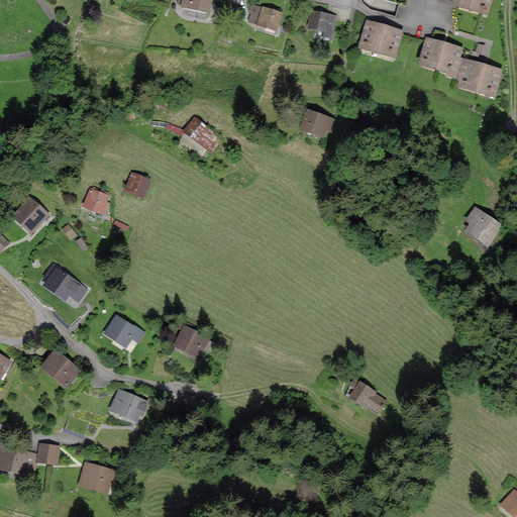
[(210,0),(183,0),(183,6),(209,11),(210,0)]
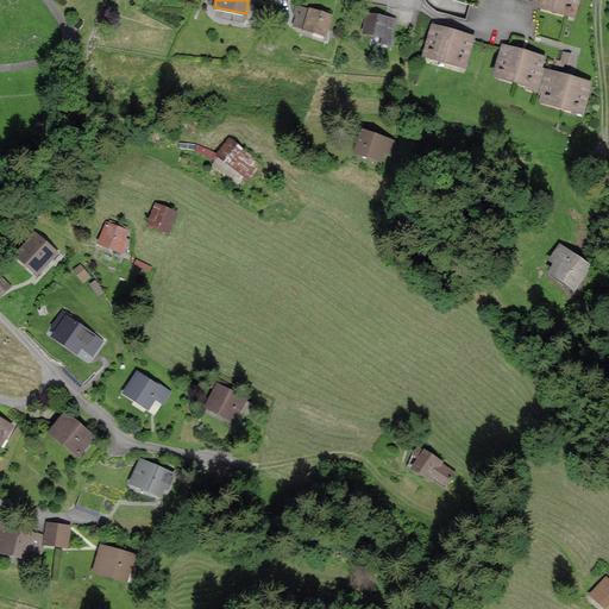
[(577,0),(533,0),(533,4),(573,16),(577,0)]
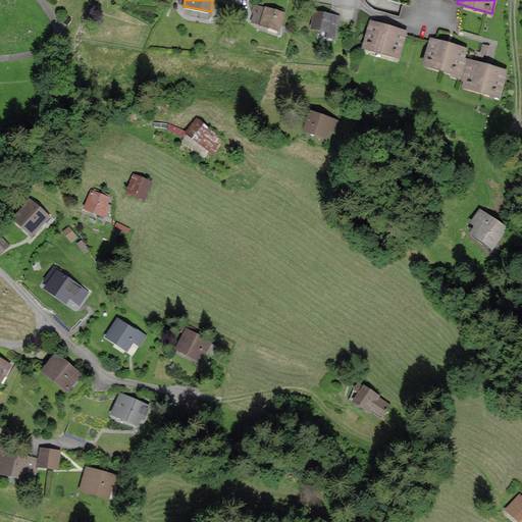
[(265,9),(255,6),(253,11),(256,12),(254,21),(279,29),(283,12),(266,7),(265,9)]
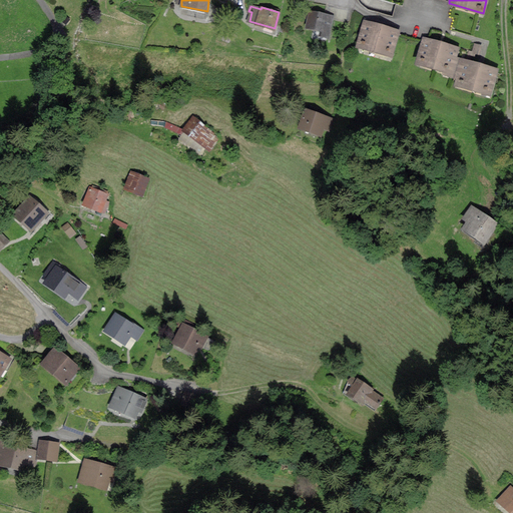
[(332,17),(312,12),(308,27),(329,32),(332,17)]
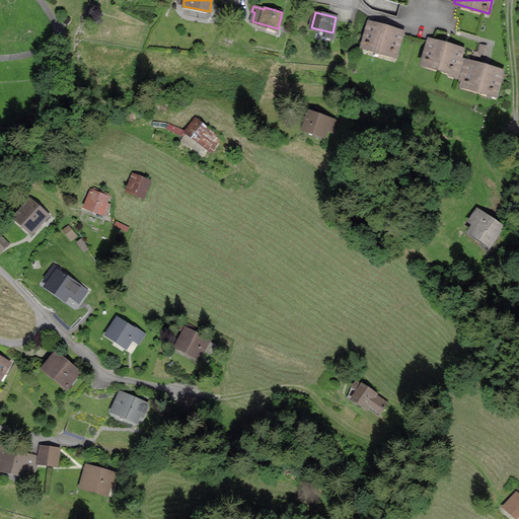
[(402,31),(369,21),(362,46),(395,56),(402,31)]
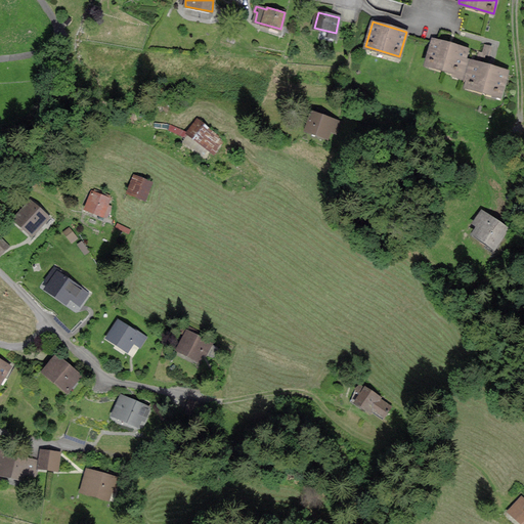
[(427,63),(461,73),(464,59),(467,48),(433,39),(427,63)]
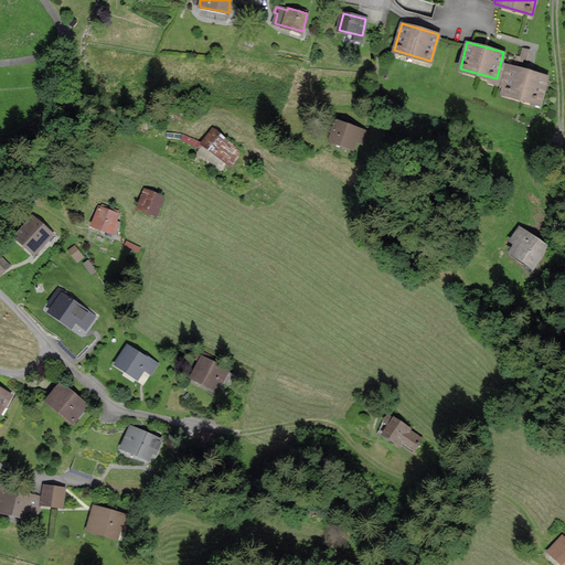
[(540,103),(546,76),(500,64),(497,78),(496,82),(507,85),(503,94),(540,103)]
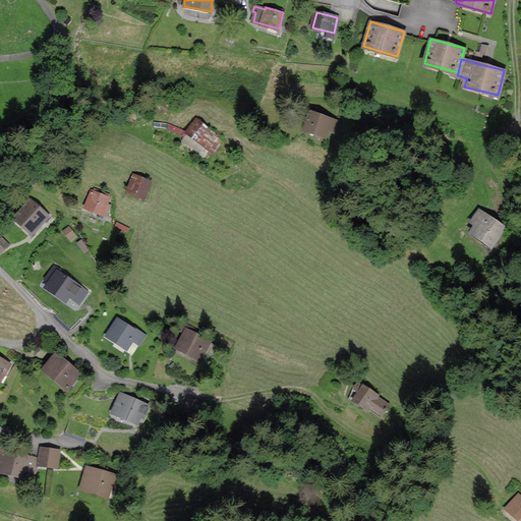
[(338,121),(310,111),(304,129),(325,136),(328,128),(334,131),(338,121)]
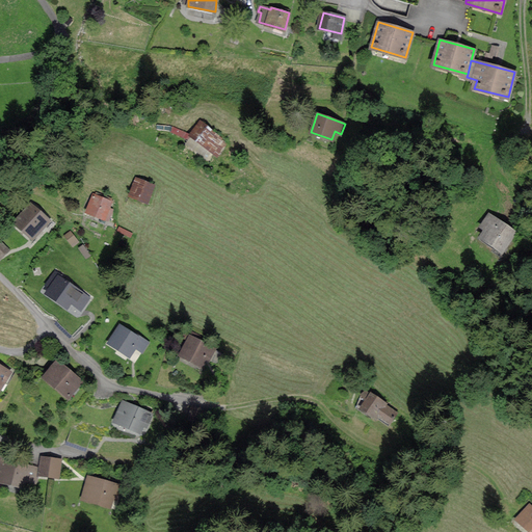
[(225,143),(201,123),(191,134),(216,155),(225,143)]
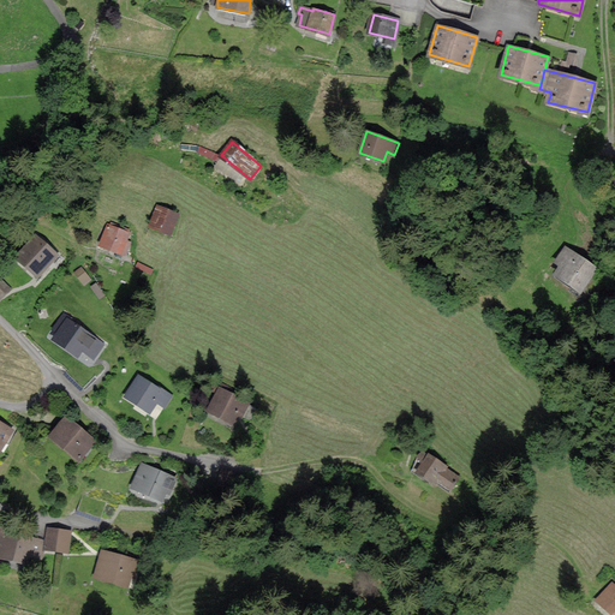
[(178,214),(157,207),(150,226),(171,233),(178,214)]
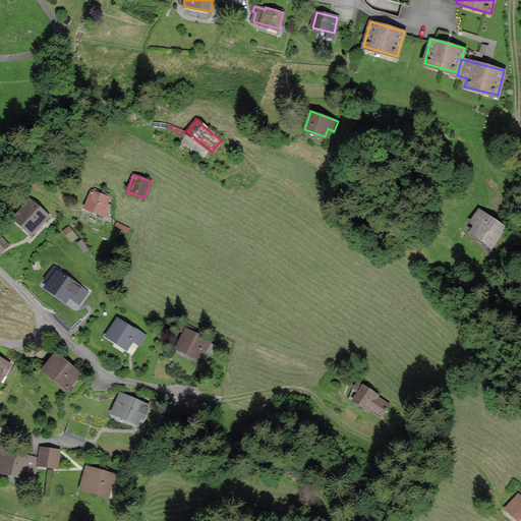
[(109,196),(91,190),(85,208),(106,215),(110,205),(107,204),(109,196)]
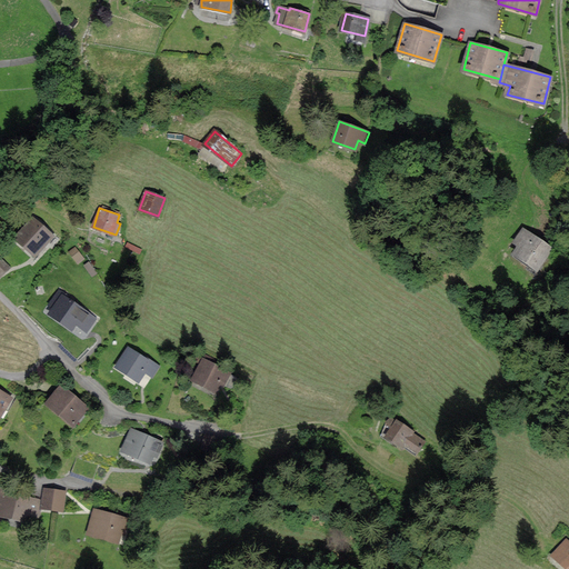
[(52,236),(32,218),(15,238),(35,256),(52,236)]
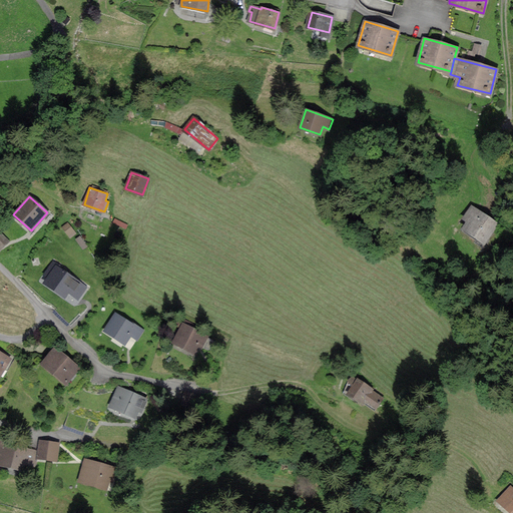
[(497,223),(472,206),(464,217),(469,220),(464,228),(484,242),(497,223)]
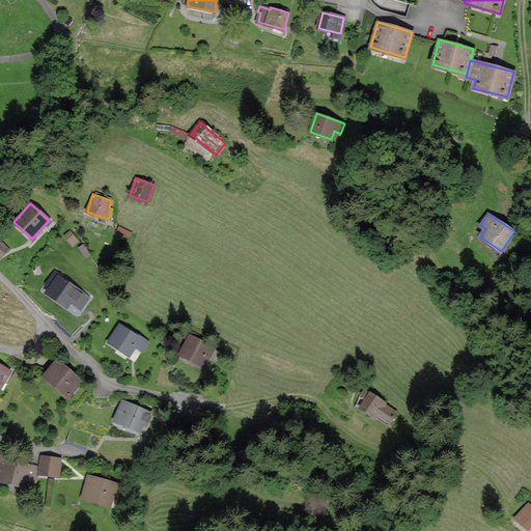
[(78,242),(71,231),(65,234),(73,245),(78,242)]
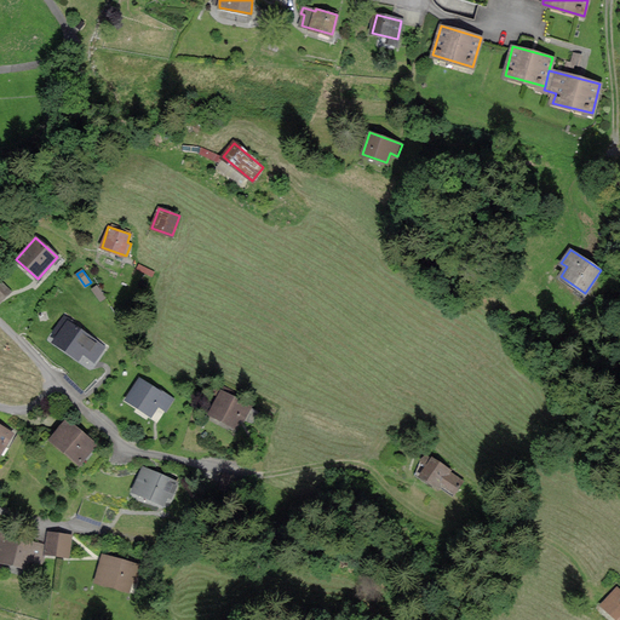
[(0,299),(12,290),(0,276),(0,299)]
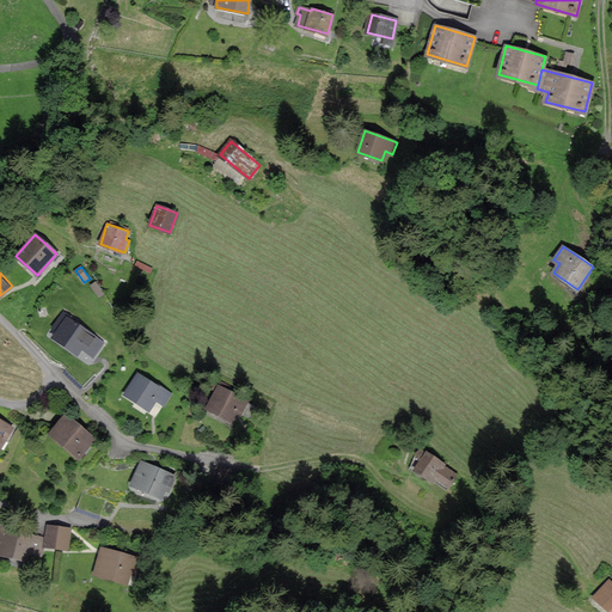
[(71,317),(63,311),(53,328),(56,331),(53,337),(78,355),(83,348),(93,356),(104,342),(69,318),(71,317)]
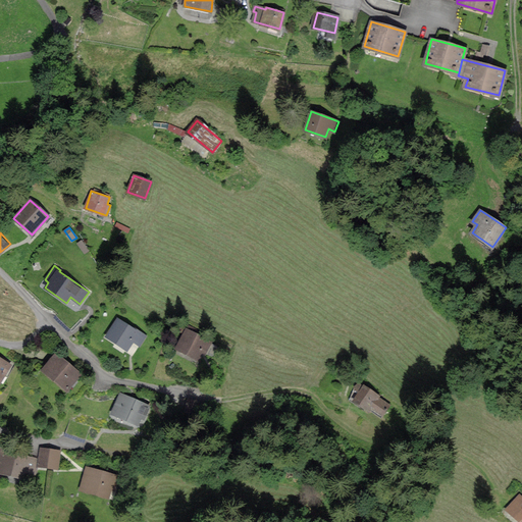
[(145,335),(118,318),(106,336),(127,350),(133,341),(139,345),(145,335)]
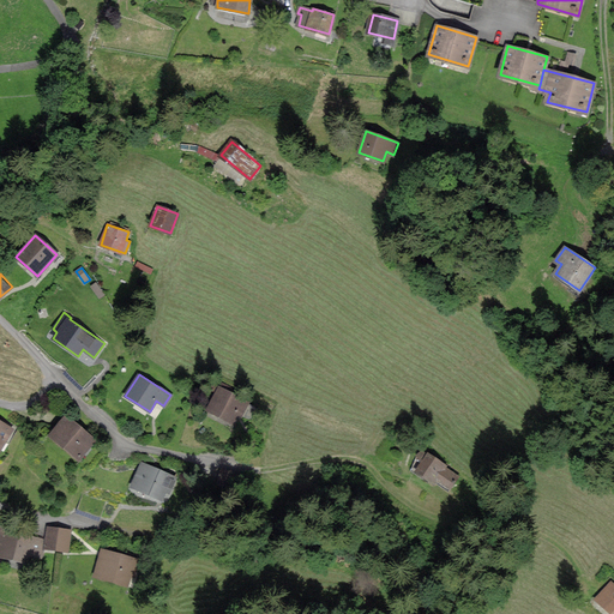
[(250,399),(222,384),(208,409),(233,423),(238,414),(240,416),(250,399)]
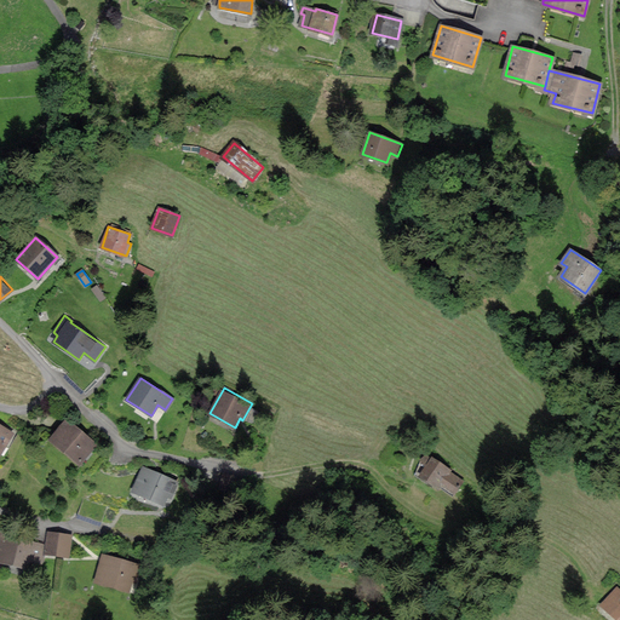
[(96,445),(67,420),(51,438),(80,464),(96,445)]
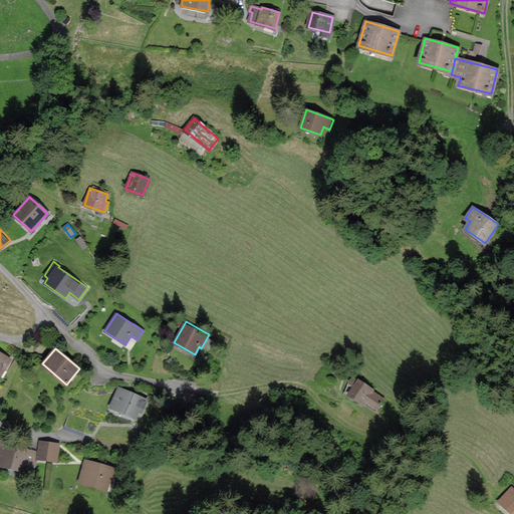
[(0,376),(10,358),(0,353),(0,376)]
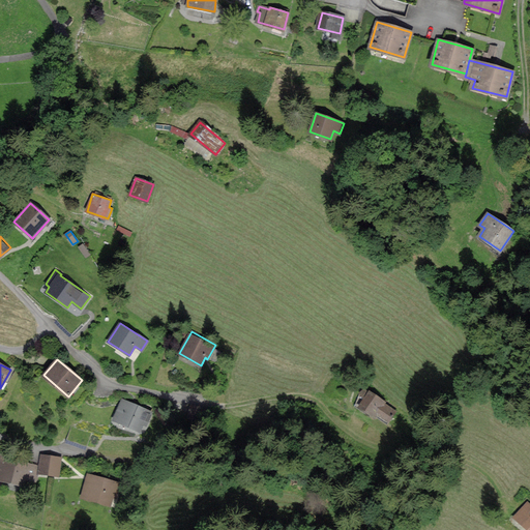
[(386,403),(370,391),(359,407),(375,417),(377,413),(388,420),(393,411),(384,405),(386,403)]
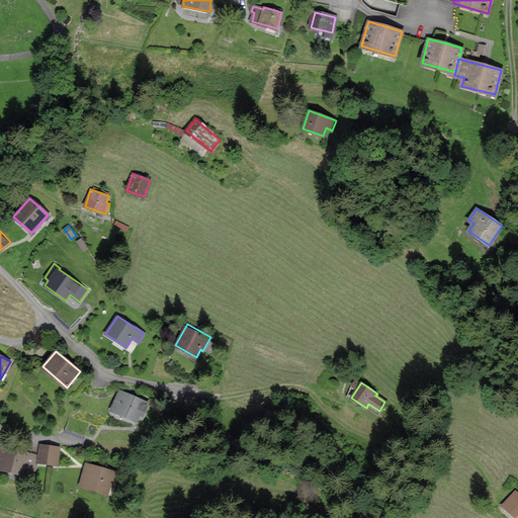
[(148,403),(119,392),(111,410),(137,421),(140,414),(142,416),(148,403)]
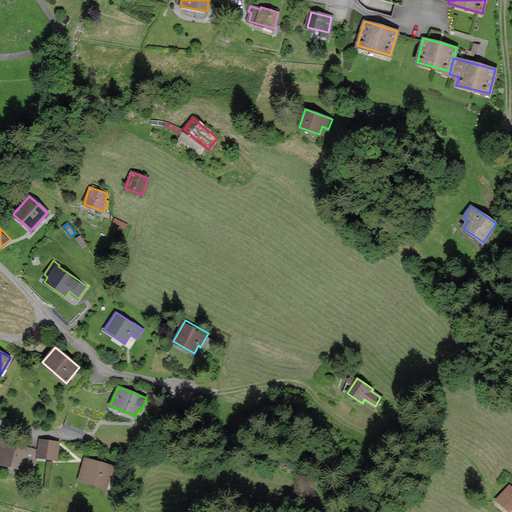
[(59,443),(40,439),(37,455),(56,458),(59,443)]
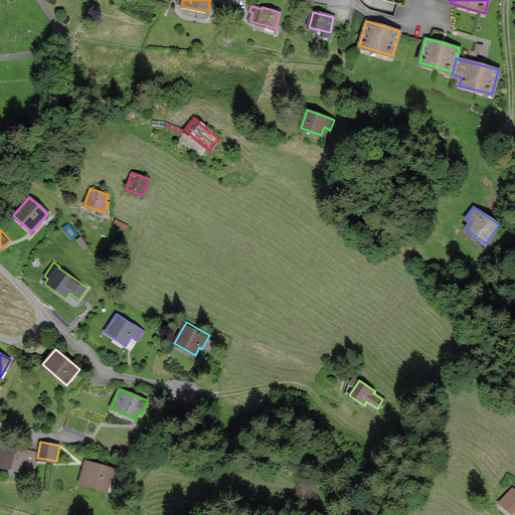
[(35,452),(0,443),(0,465),(30,473),(35,452)]
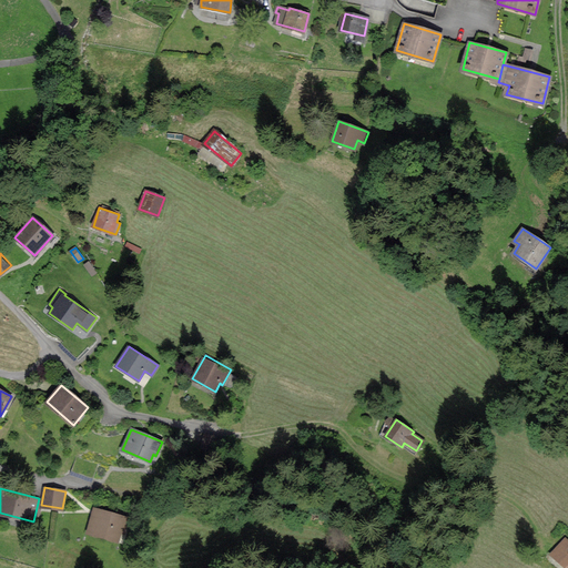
[(129,518),(94,509),(88,531),(118,540),(120,530),(124,531),(129,518)]
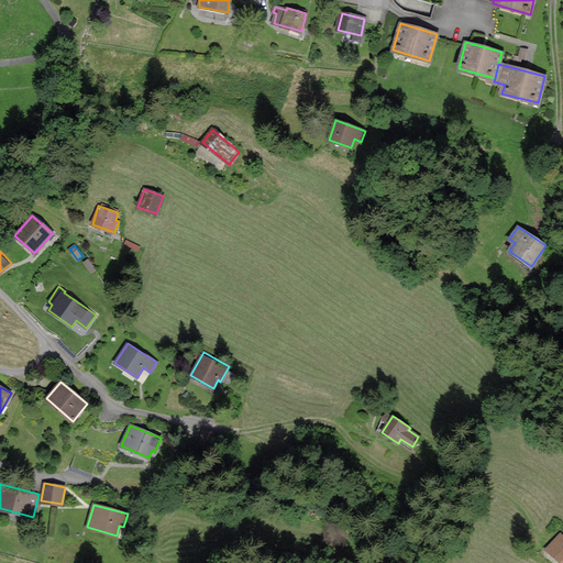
[(562,562),(562,534),(561,533),(547,549),(562,562)]
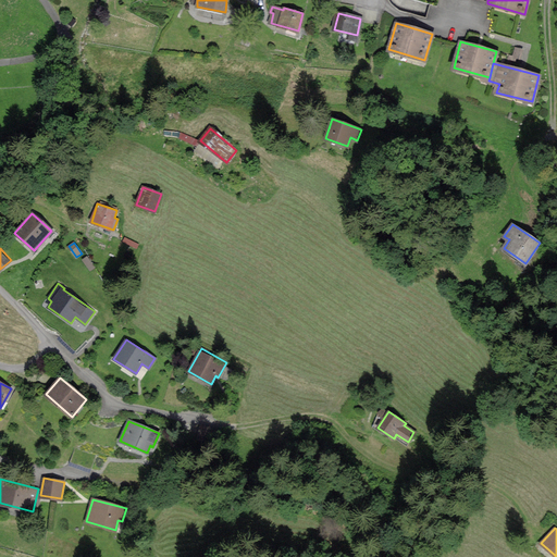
All buildings are outlined.
